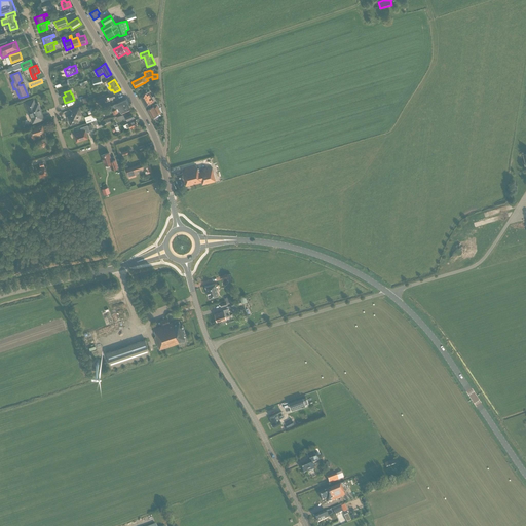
[(154,96),(151,98),(149,92),(146,94),(145,94),(140,97),(146,107),(151,104),(151,103),(154,102),(156,100),(154,96)]
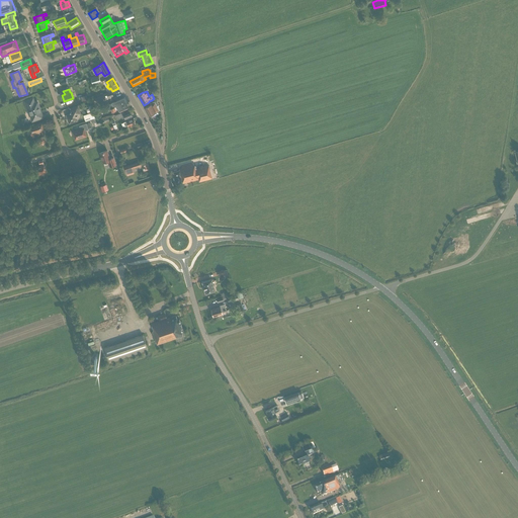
[(127,107),(128,107),(126,104),(126,105),(125,104),(126,103),(124,97),(114,102),(111,103),(113,107),(110,108),(112,112),(116,111),(115,110),(117,109),(119,112),(119,111),(120,112),(127,108),(127,107)]
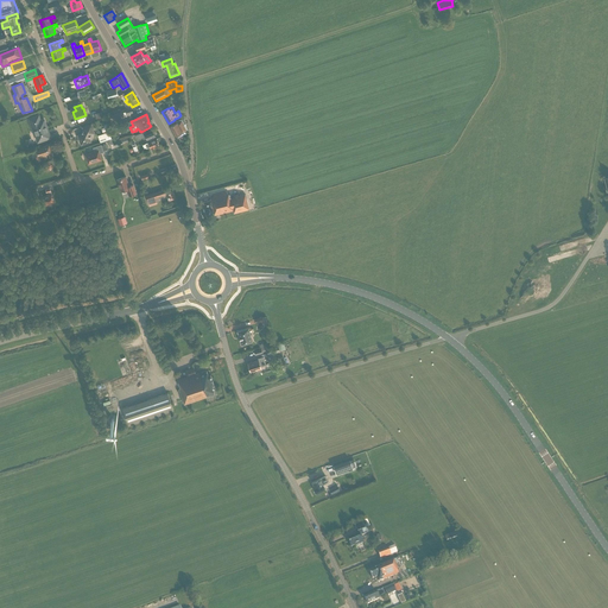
[(38,141),(49,138),(44,120),(40,121),(38,116),(29,119),(33,131),(35,131),(38,141)]
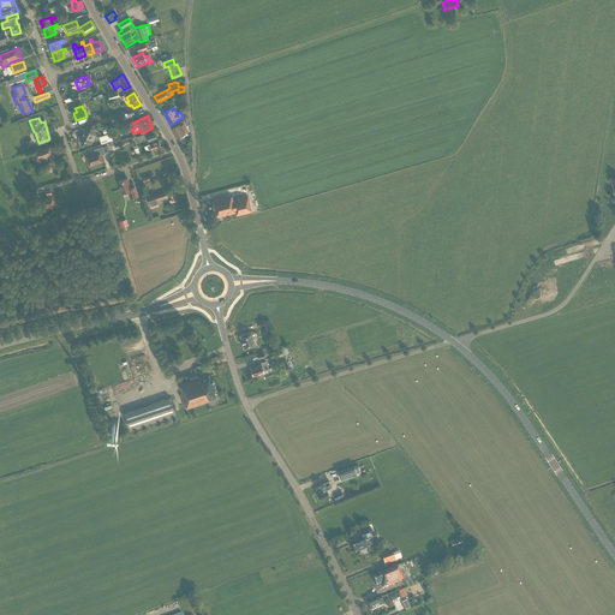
[(178,123),(179,125),(172,129),(178,138),(184,135),(189,132),(187,131),(190,129),(186,119),(183,120),(178,123)]
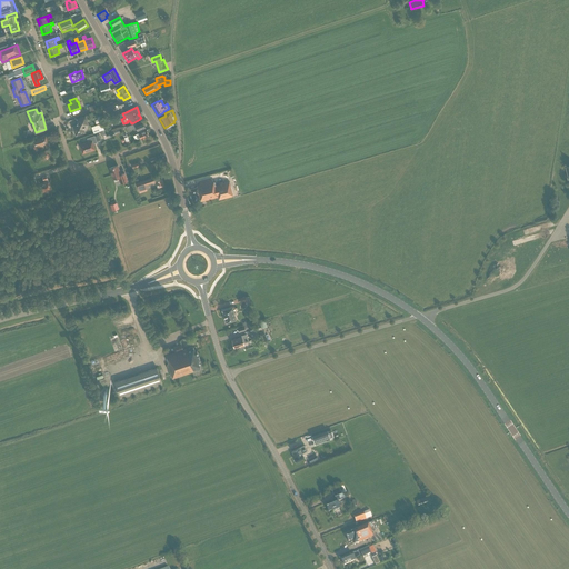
[(88,125),(86,117),(77,119),(78,122),(77,123),(77,125),(77,126),(72,127),(76,136),(85,132),(85,131),(86,131),(88,126),(88,125)]
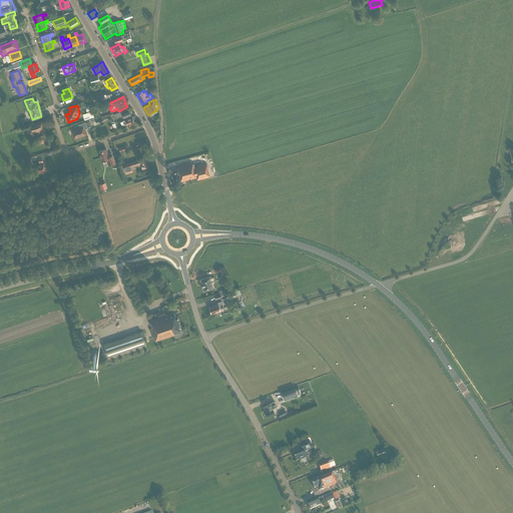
[(128,109),(123,112),(122,111),(114,114),(116,118),(123,115),(124,118),(131,115),(128,109)]
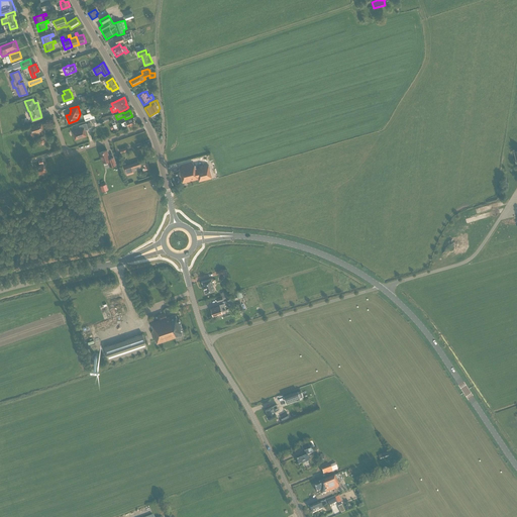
[(132,124),(135,123),(133,118),(126,121),(123,122),(125,125),(127,124),(128,126),(129,126),(130,126),(131,125),(132,124)]
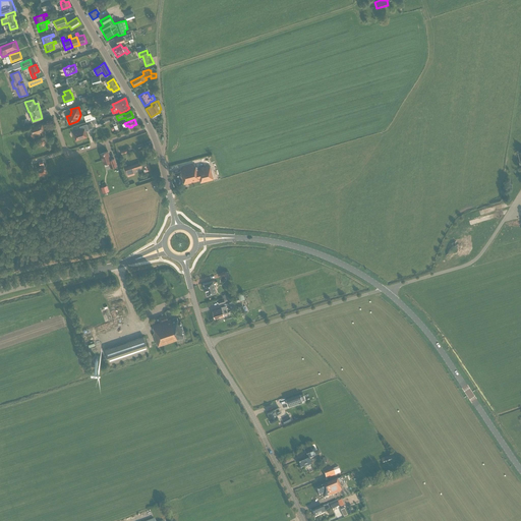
[(87,125),(87,124),(79,126),(80,130),(73,132),(74,138),(75,141),(78,140),(78,139),(88,136),(85,131),(89,130),(89,129),(93,128),(91,123),(87,125)]
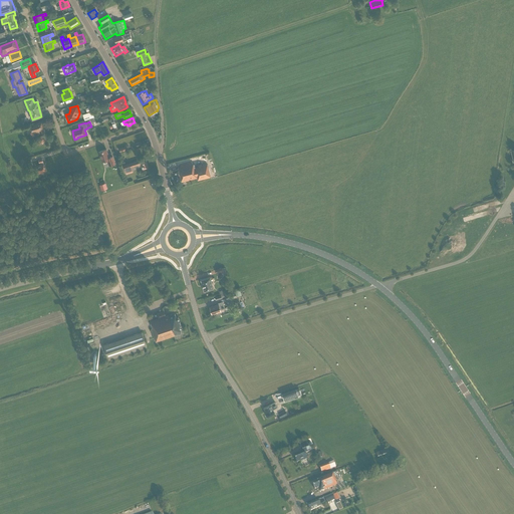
[(44,130),(41,122),(32,124),(32,126),(28,127),(31,137),(34,136),(34,133),(36,132),(37,134),(39,133),(38,132),(41,131),(42,133),(44,132),(44,130)]
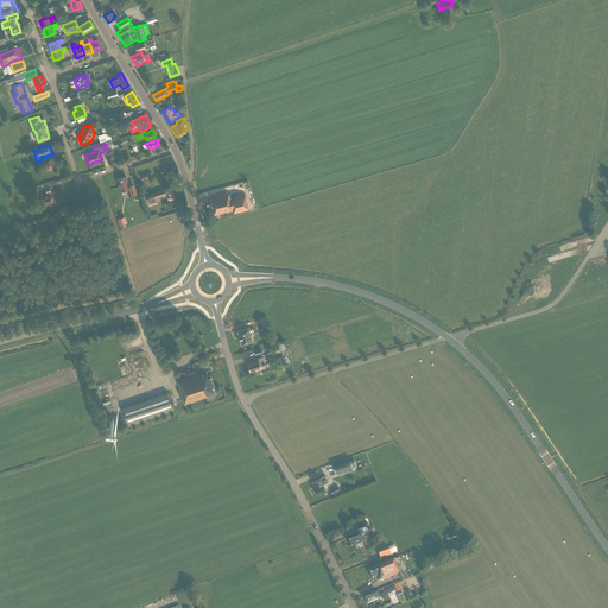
[(55,168),(52,159),(45,163),(45,165),(43,166),(44,171),(55,168)]
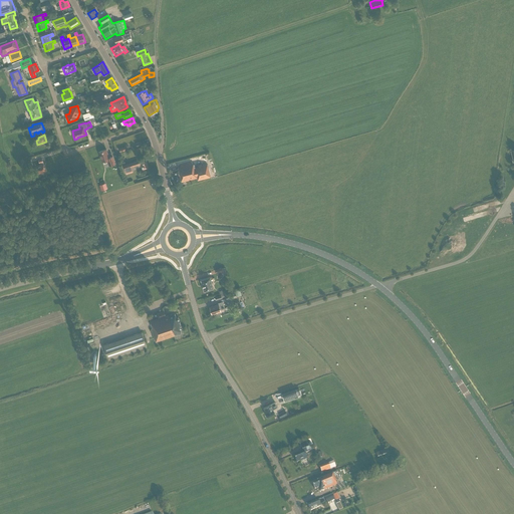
[(108,166),(115,164),(112,157),(109,158),(106,150),(98,152),(102,162),(107,161),(108,166)]
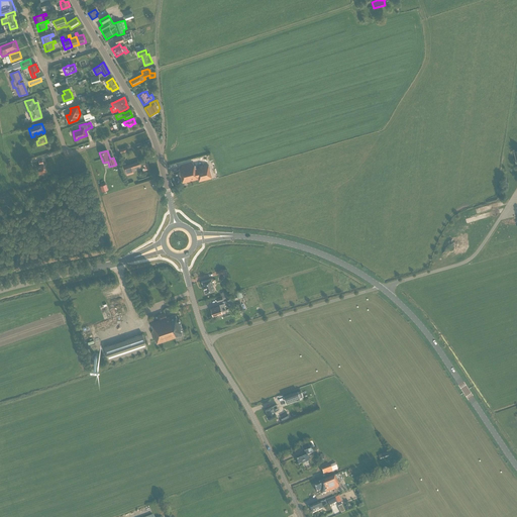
[(35,168),(37,176),(46,173),(43,166),(42,164),(43,164),(42,161),(38,162),(40,167),(35,168)]
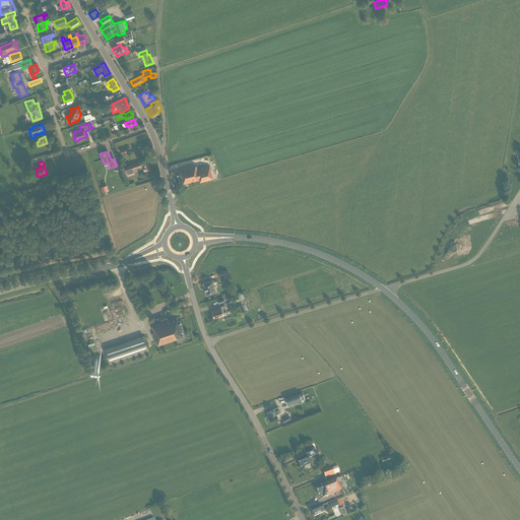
[(141,163),(131,166),(131,165),(125,167),(128,176),(134,174),(133,170),(141,167),(141,169),(142,168),(144,172),(150,170),(147,163),(141,164),(141,163)]
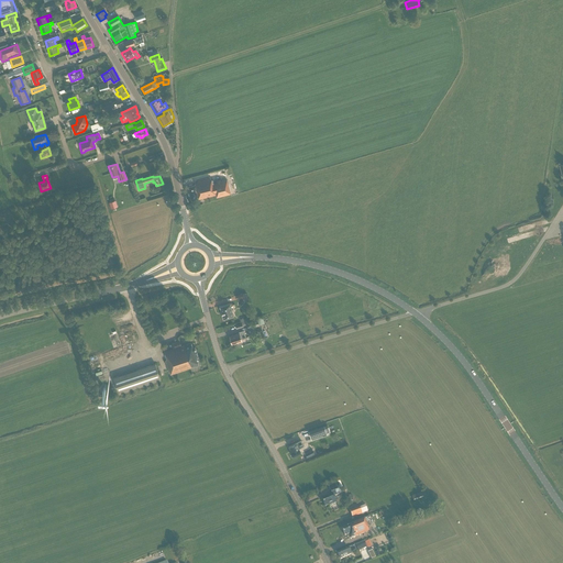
[(212,184),(210,179),(195,184),(195,186),(188,188),(191,199),(198,197),(198,199),(216,195),(216,198),(230,194),(227,180),(220,183),(220,180),(216,181),(217,183),(213,184),(212,184)]
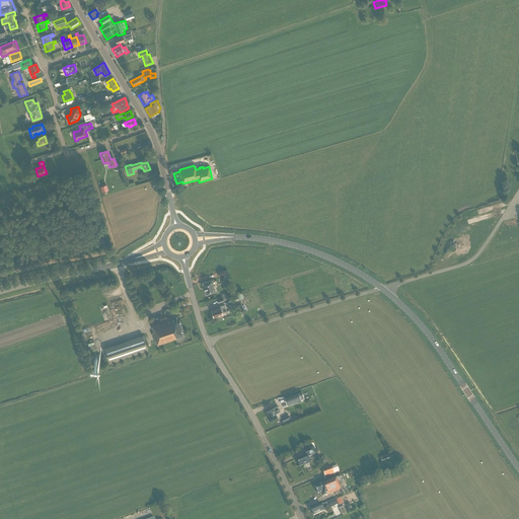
[(478,210),(479,214),(501,208),(500,204),(478,210)]
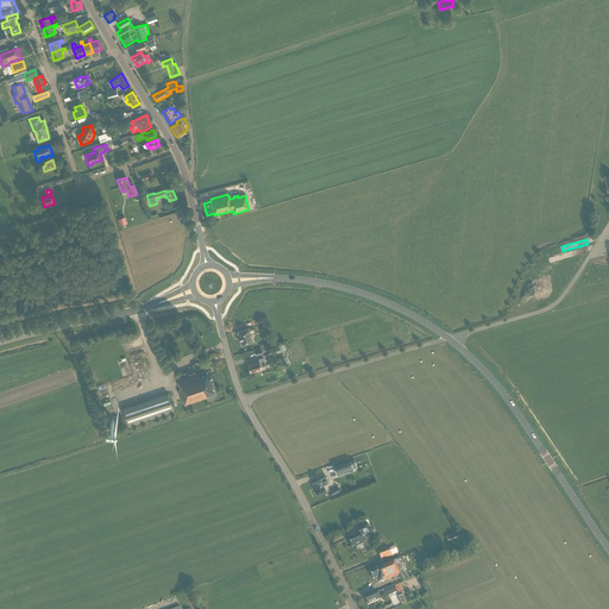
[(250,331),(251,331),(251,330),(238,333),(242,345),(252,343),(250,331)]
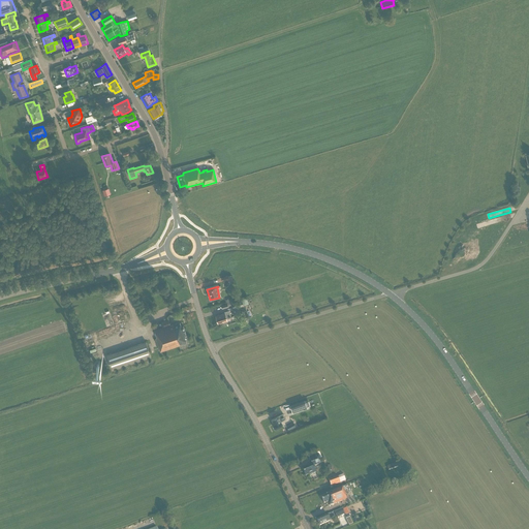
[(247,299),(242,300),(231,303),(231,302),(227,304),(222,305),(223,309),(228,308),(232,306),(234,309),(244,306),(248,305),(247,299)]
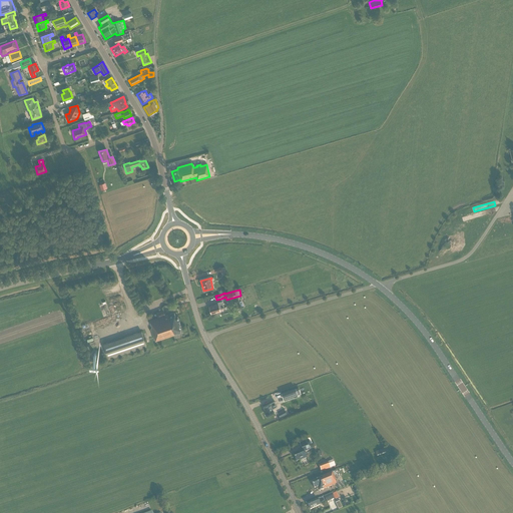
[(219,310),(223,308),(221,302),(217,303),(217,305),(208,307),(210,311),(209,312),(210,313),(210,314),(211,314),(216,313),(216,314),(217,315),(219,314),(220,313),(220,312),(219,310)]
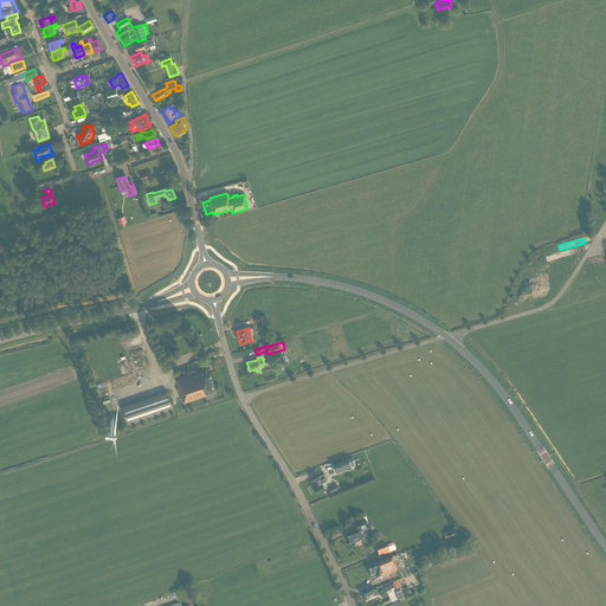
[(212,388),(214,387),(210,374),(207,375),(206,369),(195,373),(193,367),(185,371),(187,376),(176,379),(179,386),(178,386),(184,404),(213,394),(212,388)]
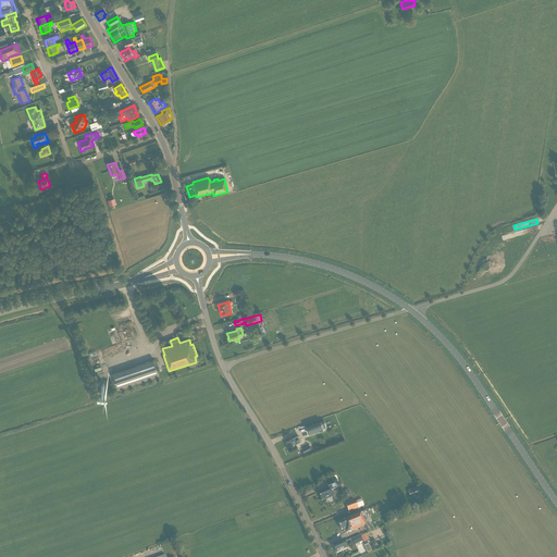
[(116,388),(158,374),(152,359),(111,373),(116,388)]
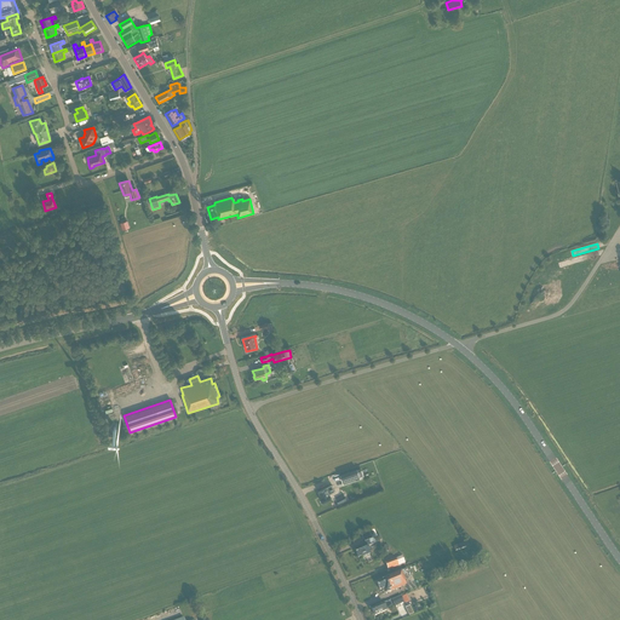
[(357,470),(340,475),(344,484),(360,478),(360,477),(357,472),(357,470)]
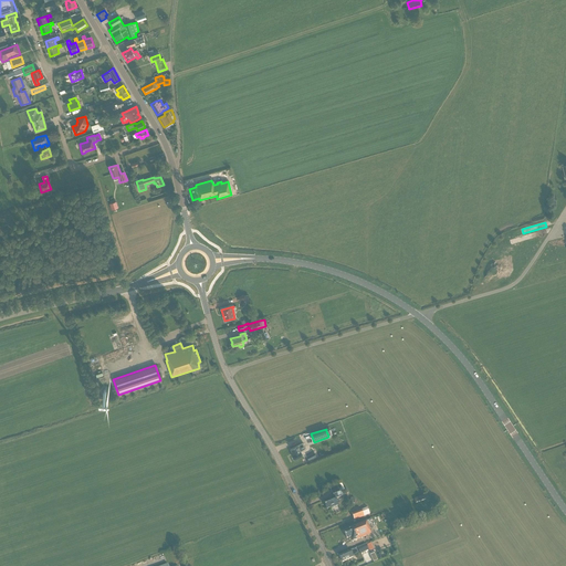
[(300,450),(303,448),(301,444),(291,450),(293,454),(292,456),(294,460),(303,456),(300,450)]
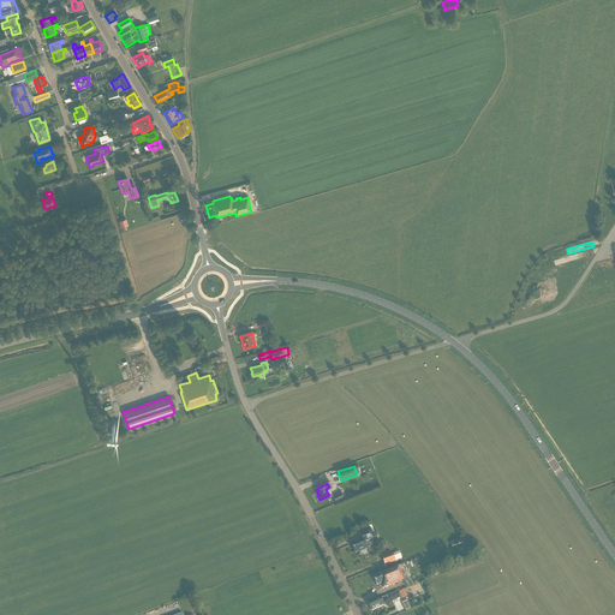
[(368,532),(360,536),(362,539),(358,542),(352,545),(356,554),(362,550),(363,551),(368,549),(364,542),(371,539),(368,532)]
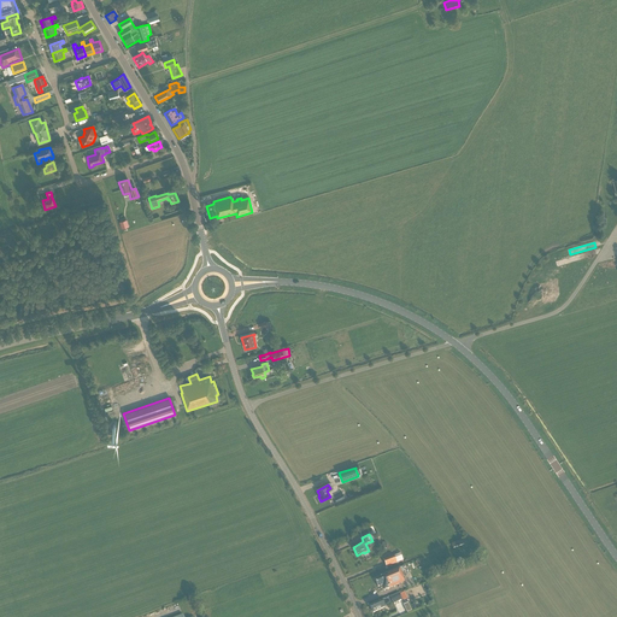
[(398,563),(394,556),(383,559),(386,568),(398,563)]
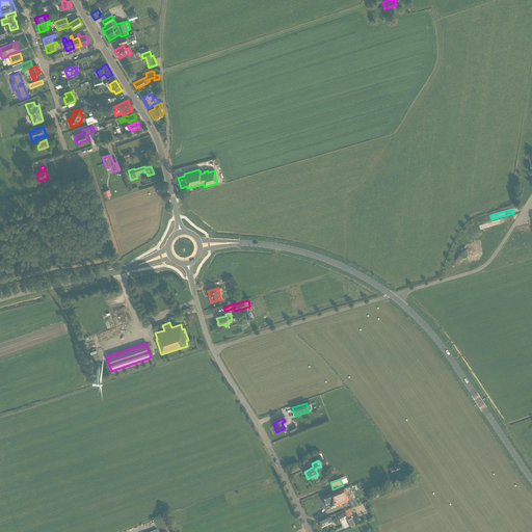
[(348,498),(345,490),(327,498),(323,500),(325,506),(330,505),(331,509),(349,502),(347,498),(348,498)]
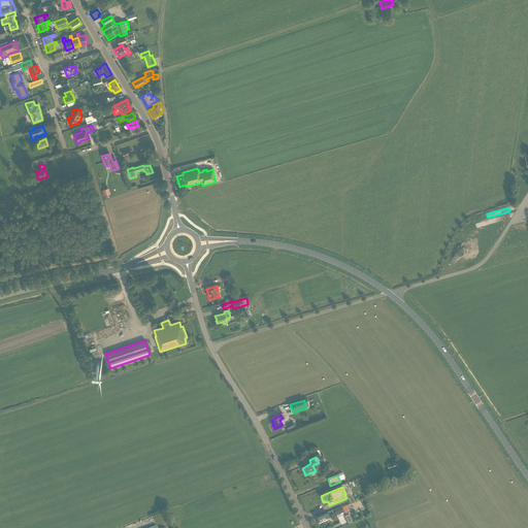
[(341,508),(333,512),(334,513),(336,518),(344,514),(342,508),(341,507),(341,508)]
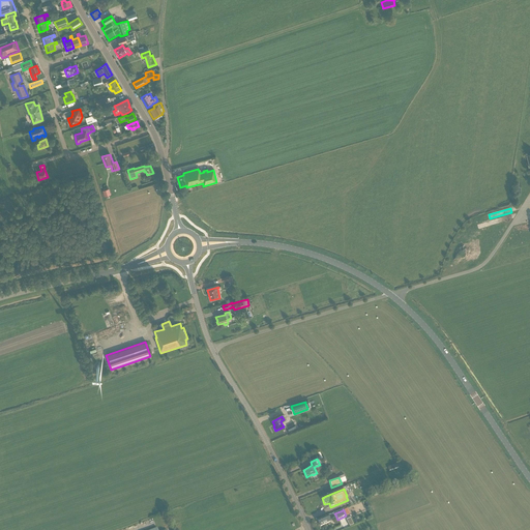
[(333,519),(335,518),(334,516),(333,513),(332,513),(330,514),(330,516),(318,521),(321,527),(330,522),(331,521),(333,519)]
